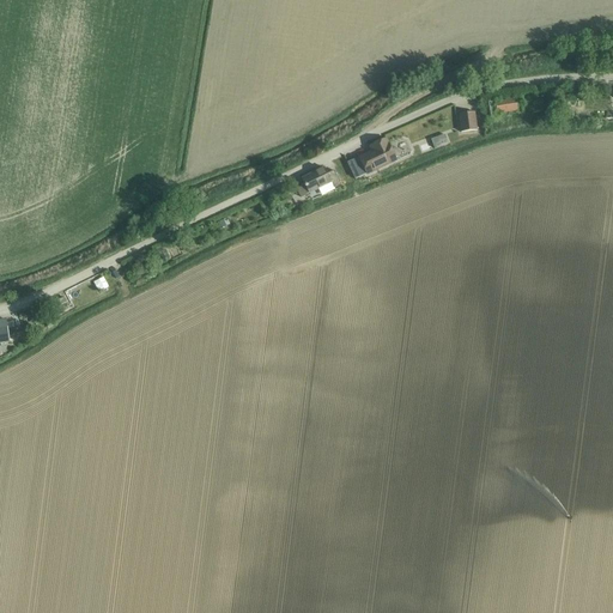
[(520,98),(493,102),(495,114),(521,110),(520,98)]
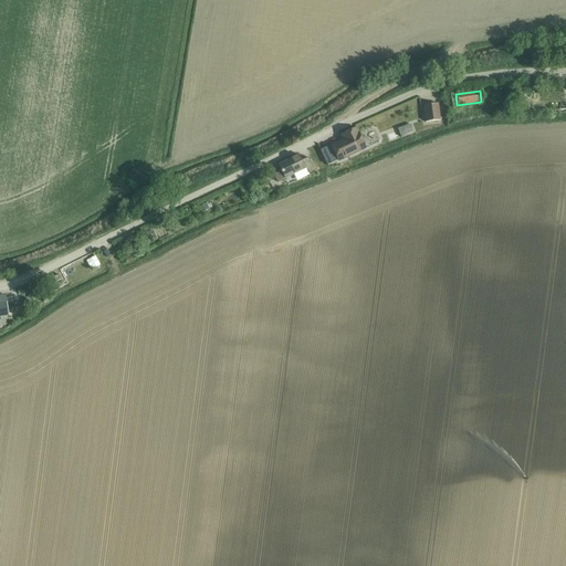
[(456,109),(453,94),(446,95),(448,111),(456,109)]
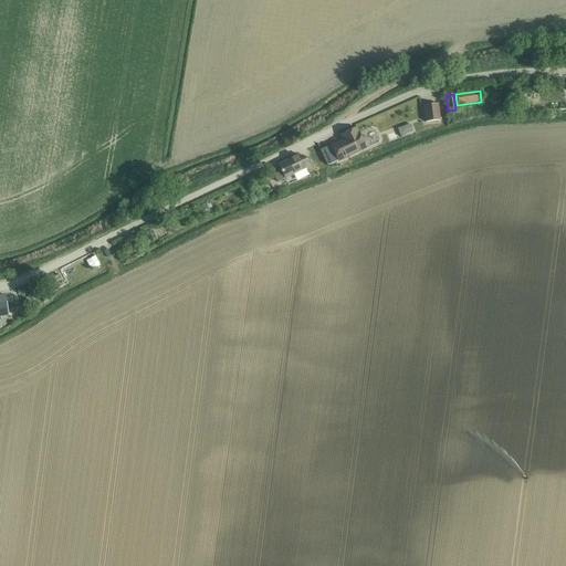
[(426,123),(440,121),(438,104),(423,106),(426,123)]
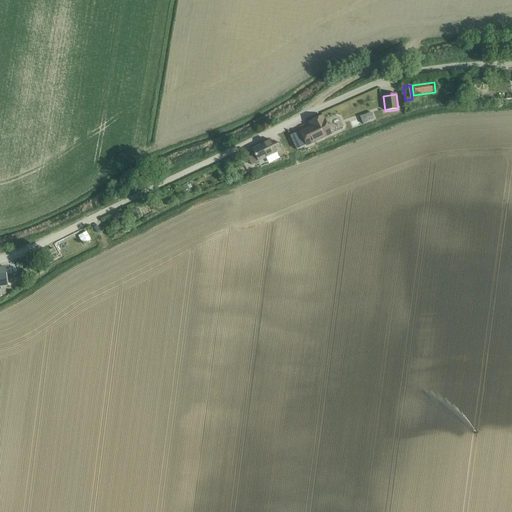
[(371,113),(360,117),(363,125),(374,121),(371,113)]
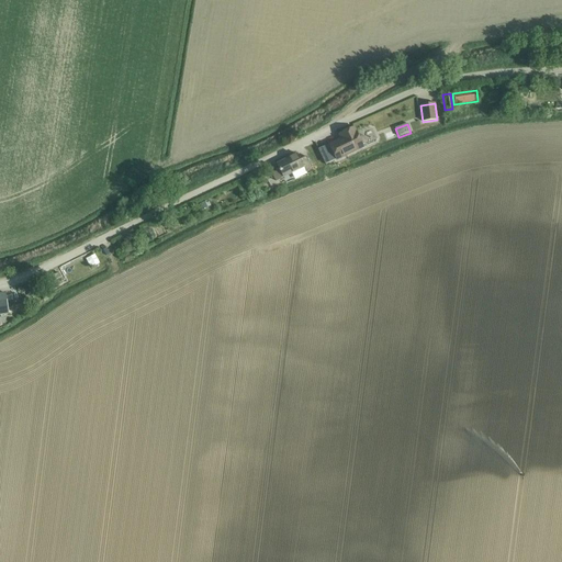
[(353,127),(338,135),(340,139),(337,142),(337,141),(328,145),(336,160),(345,156),(345,157),(363,148),(362,145),(364,144),(366,141),(363,137),(361,136),(358,137),(353,127)]
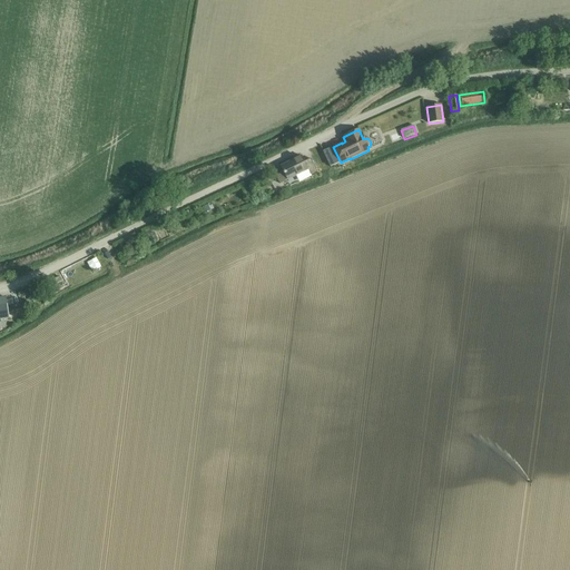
[(305,161),(302,155),(281,168),(283,173),(276,176),(279,184),(286,180),(306,172),(308,176),(315,173),(310,159),(305,161)]
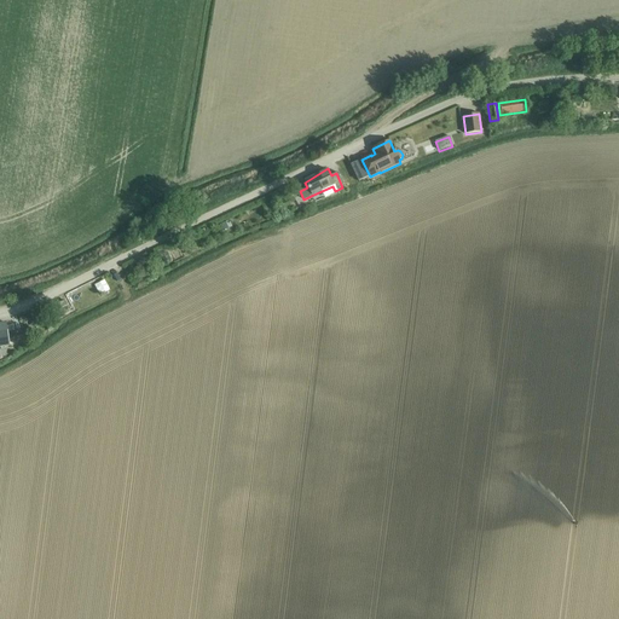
[(149,258),(136,265),(139,272),(152,266),(149,258)]
